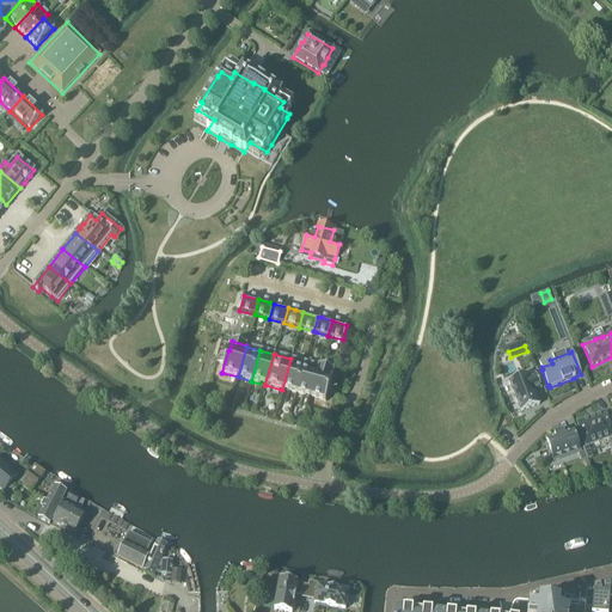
[(291,359),(282,390),(295,393),(305,362),(291,359)]
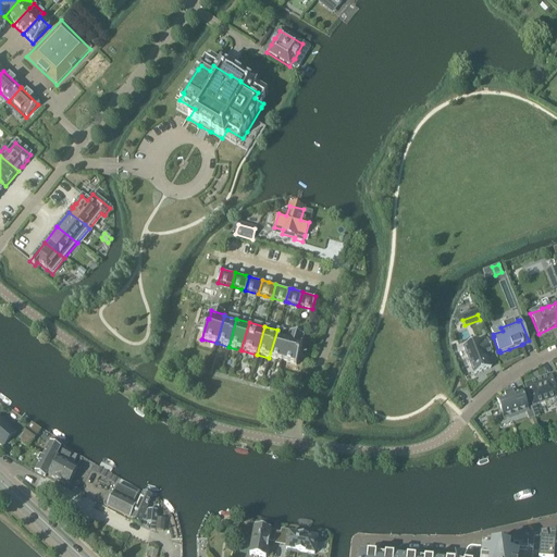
[(277,330),(269,358),(281,361),(289,334),(281,331),(277,330)]
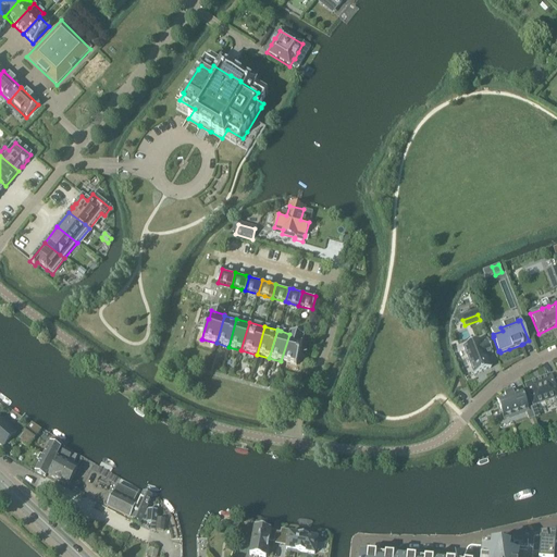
[(475,332),(460,337),(473,375),(491,369),(485,357),(492,355),(487,342),(481,344),(475,332)]
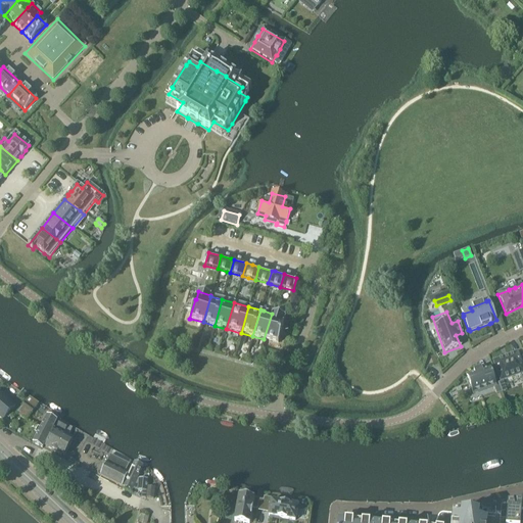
[(277,343),(277,344),(278,344),(283,324),(285,317),(272,313),(272,314),(264,339),(277,343)]
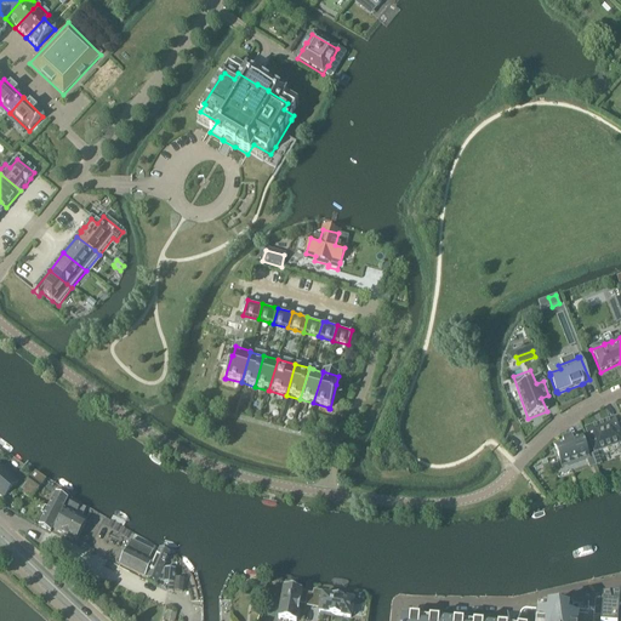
[(620,438),(615,420),(585,431),(593,455),(620,444),(620,438)]
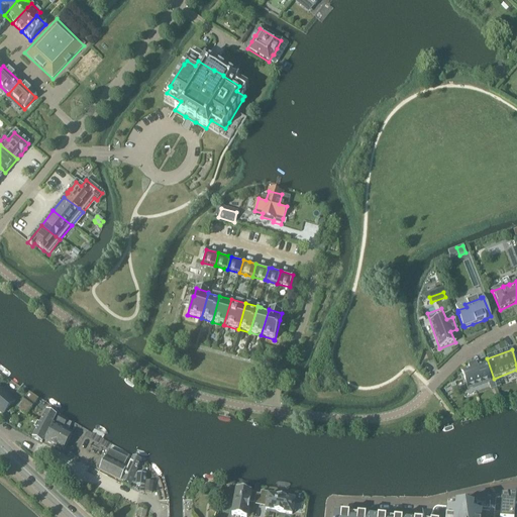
[(469,371),(461,374),(468,389),(488,382),(491,392),(496,390),(492,377),(488,379),(484,366),(477,369),(476,366),(468,369),(469,371)]
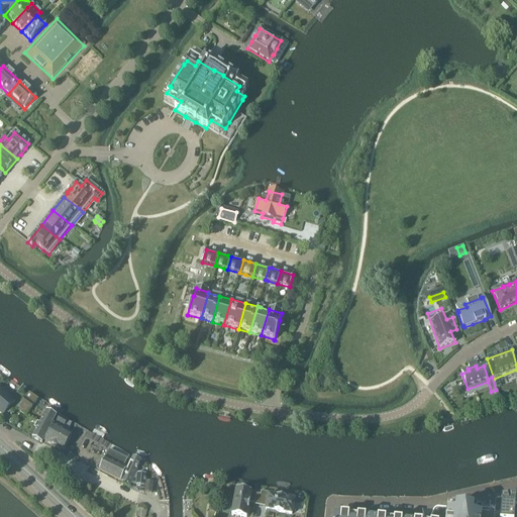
[(13,403),(0,391),(0,413),(2,416),(13,403)]
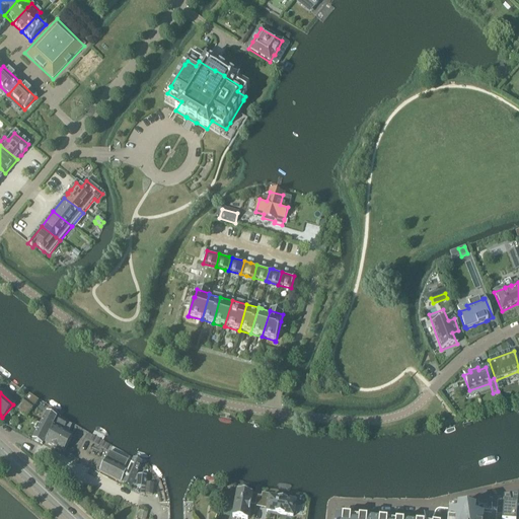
[(36,402),(27,396),(16,412),(25,419),(36,402)]
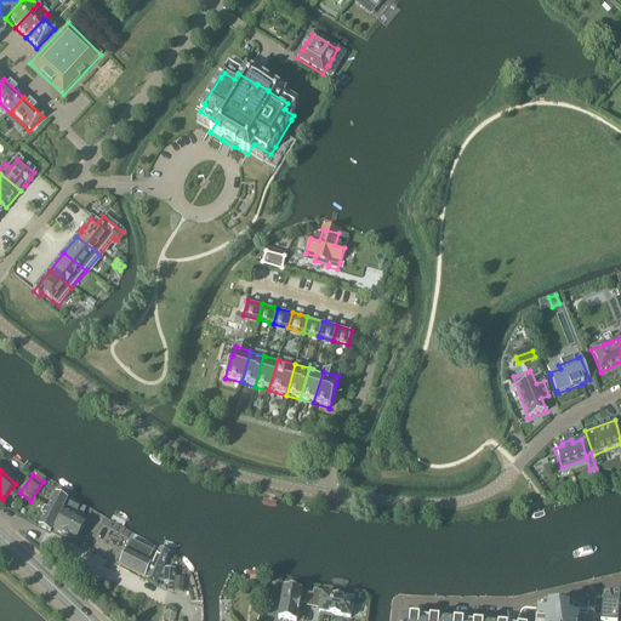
[(38,528),(50,534),(69,497),(57,491),(38,528)]
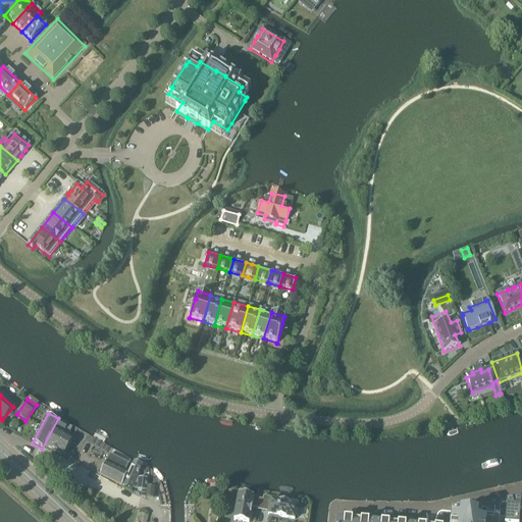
[(71,439),(65,436),(70,428),(66,426),(67,425),(59,421),(56,427),(64,432),(62,434),(53,430),(45,447),(63,457),(71,439)]
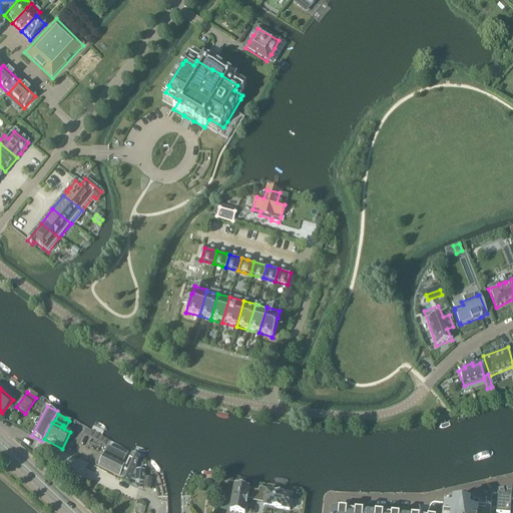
[(105,455),(104,454),(97,467),(119,478),(125,465),(118,462),(121,456),(108,449),(105,455)]
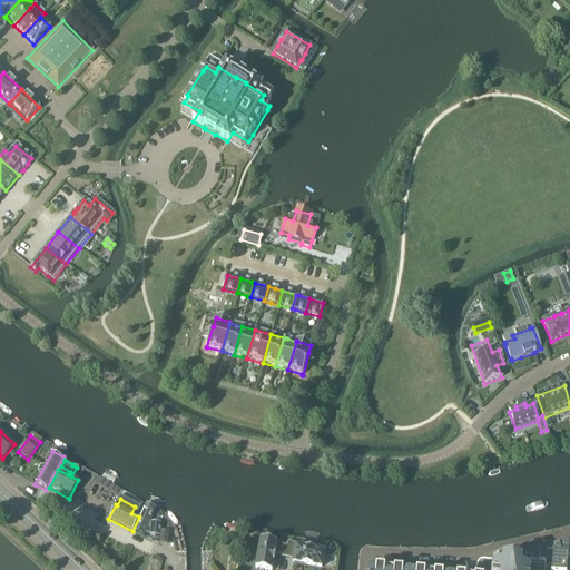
[(155,509),(146,504),(134,531),(143,536),(144,533),(150,536),(150,537),(155,537),(154,543),(158,543),(160,523),(151,523),(151,524),(149,523),(155,509)]
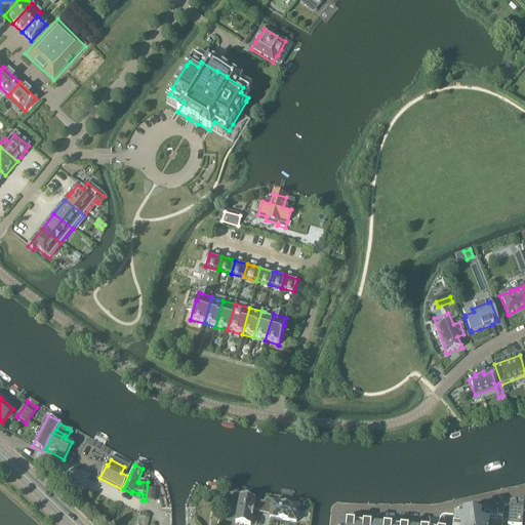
[(254,500),(240,497),(235,524),(239,524),(250,524),(252,512),(257,513),(259,502),(254,501),(254,500)]
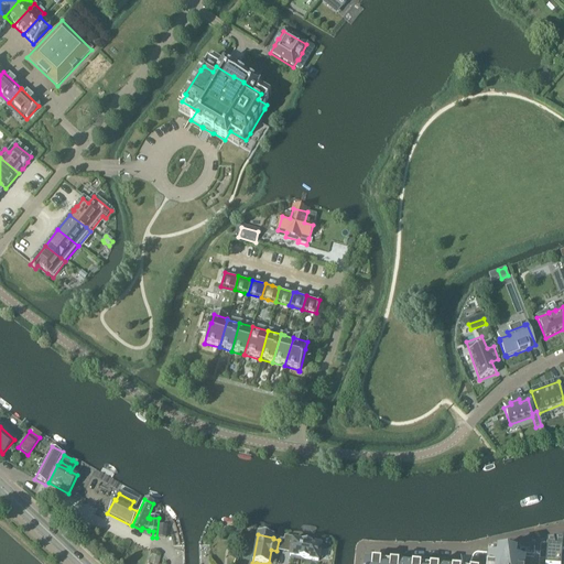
[(563,539),(548,542),(544,563),(560,563),(562,551),(563,550),(563,539)]
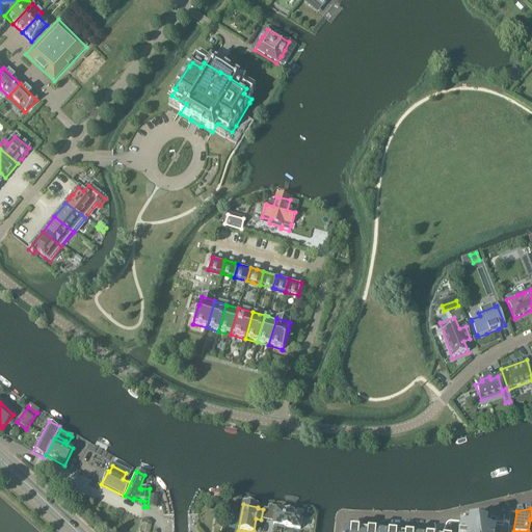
[(275,511),(269,510),(267,517),(274,520),(273,526),(300,530),(302,515),(275,510),(275,511)]
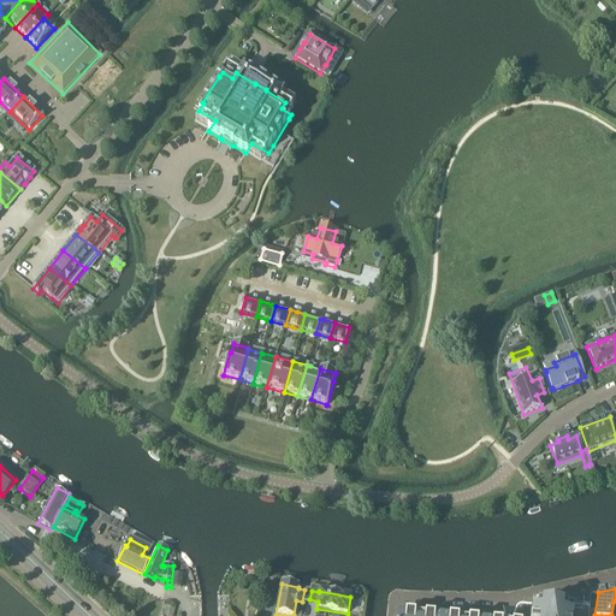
[(415,615),(406,615),(398,615),(397,615),(572,615),(573,615),(568,615),(568,608),(538,605),(537,612),(532,611),(531,615),(425,615),(426,611),(416,610),(415,615)]
